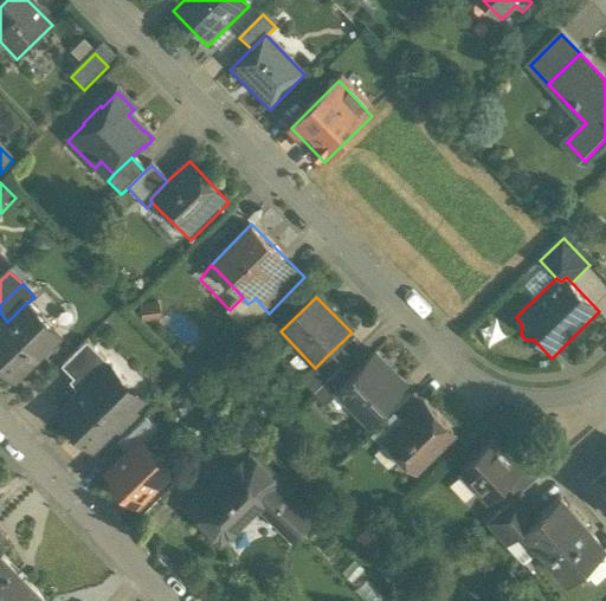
[(7,322),(0,328),(0,370),(14,385),(62,338),(27,303),(26,303),(7,322)]
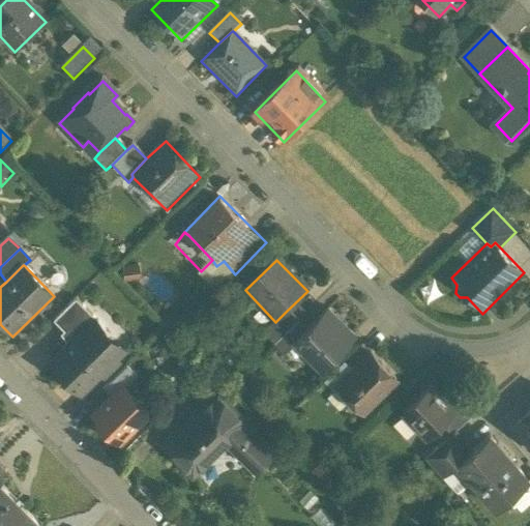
[(76,301),(54,323),(74,344),(96,322),(76,301)]
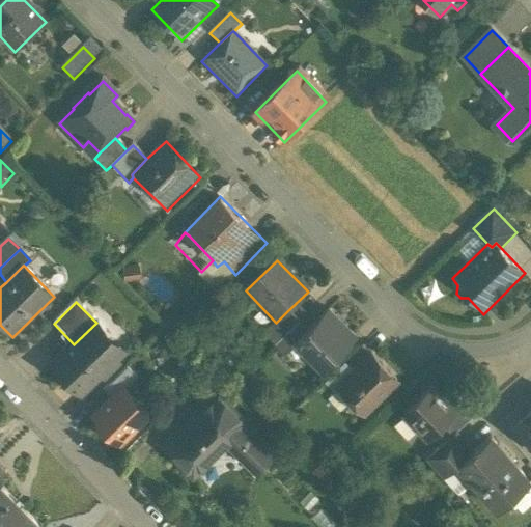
[(306,331),(290,344),(294,348),(320,376),(337,361),(345,352),(343,350),(357,336),(330,309),(306,331)]
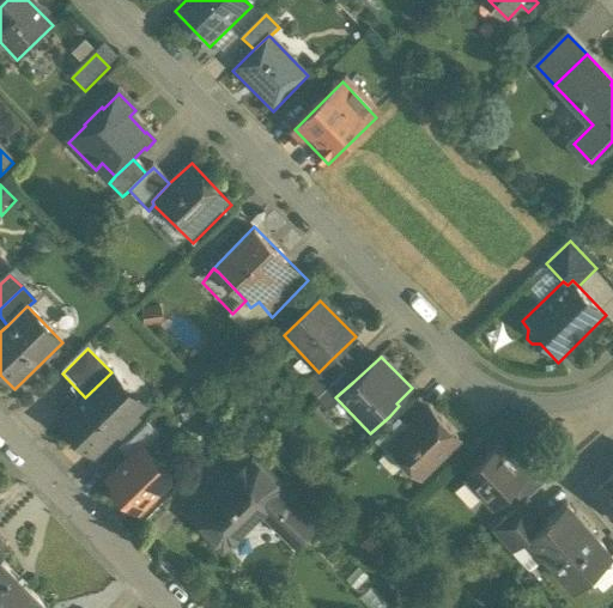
[(319,372),(304,387),(317,400),(345,374),(331,360),(319,372)]
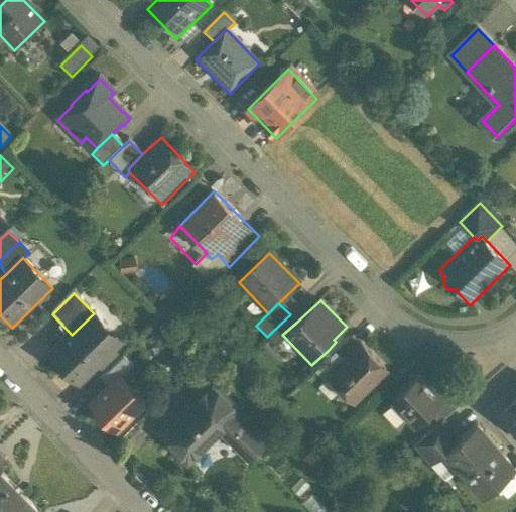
[(72,335),(50,356),(79,385),(112,353),(102,343),(101,333),(107,328),(94,313),(72,335)]
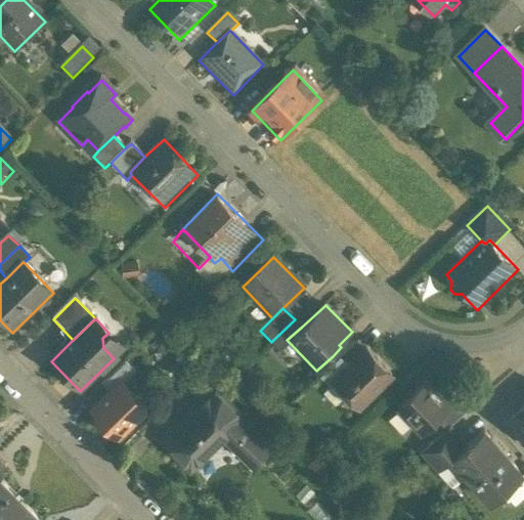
[(295,319),(271,342),(280,352),(290,343),(287,340),(302,327),(295,319)]
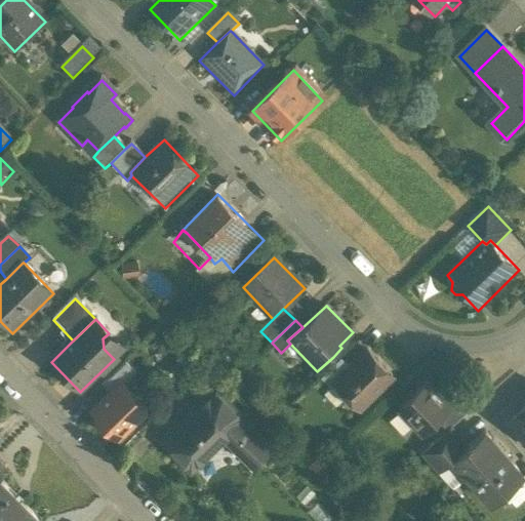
[(350,370),(335,385),(336,386),(360,410),(372,399),(372,398),(375,398),(379,394),(380,391),(393,378),(367,353),(350,370)]
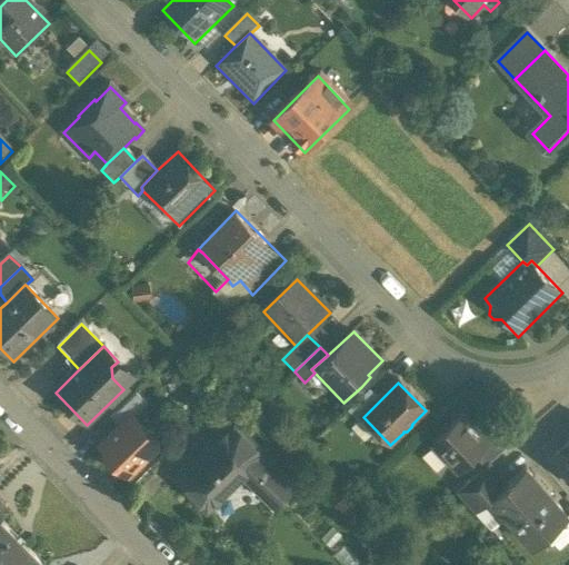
[(369,392),(348,412),(359,423),(365,418),(363,417),(379,402),(369,392)]
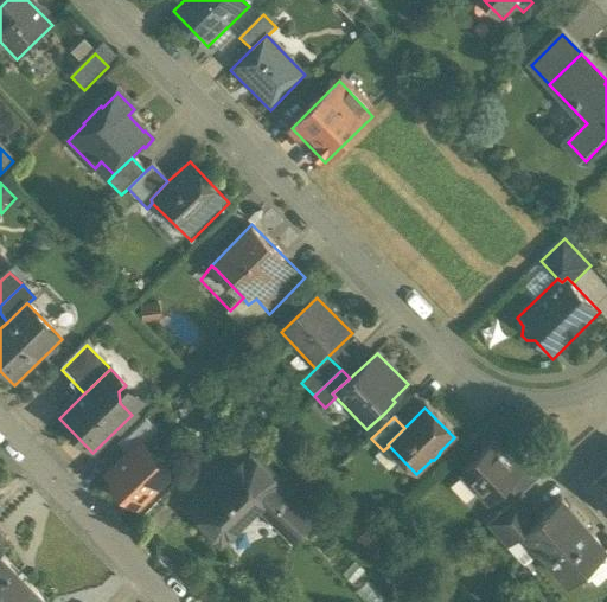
[(147,442),(147,443),(158,433),(146,420),(119,447),(129,459),(147,442)]
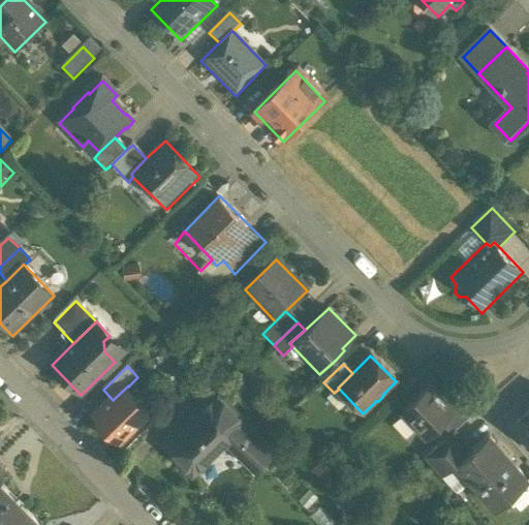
[(209,374),(189,393),(203,406),(222,388),(209,374)]
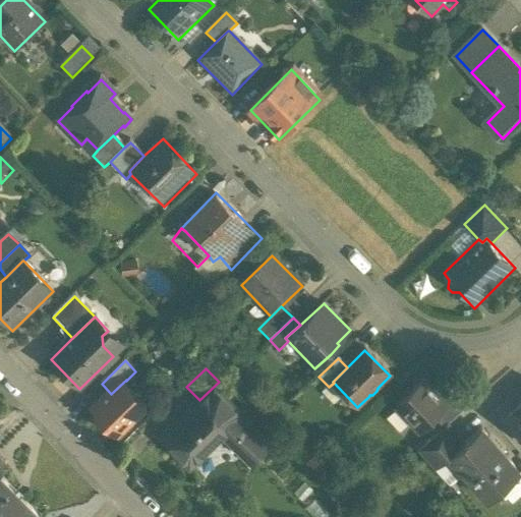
[(126,381),(126,380),(111,394),(92,412),(116,438),(150,405),(126,381)]
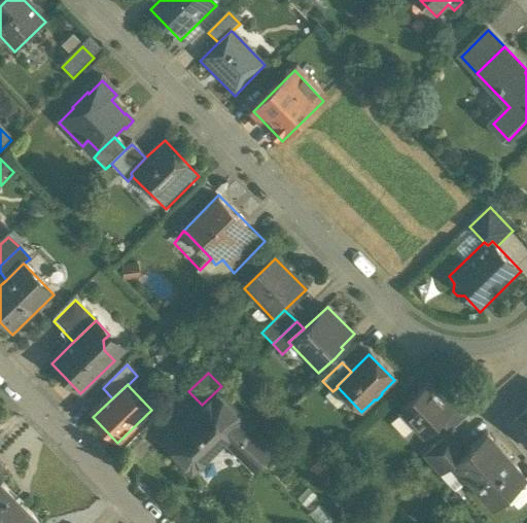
[(428,387),(401,413),(415,427),(424,437),(438,423),(452,411),(451,411),(428,387)]
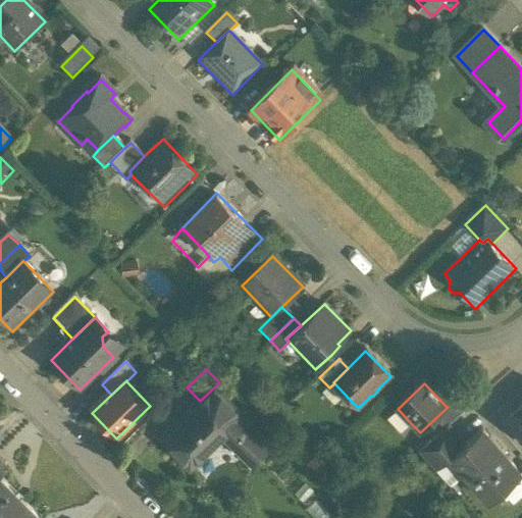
[(463,392),(447,407),(448,407),(434,419),(445,430),(448,427),(474,404),(463,392)]
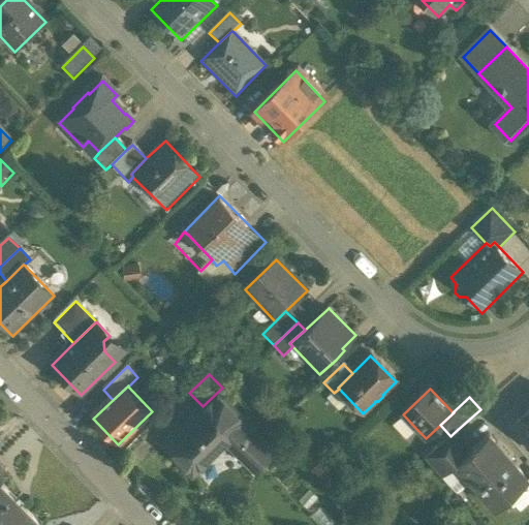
[(217,400),(166,450),(192,476),(225,444),(254,473),(271,458),(242,428),(243,427),(217,400)]
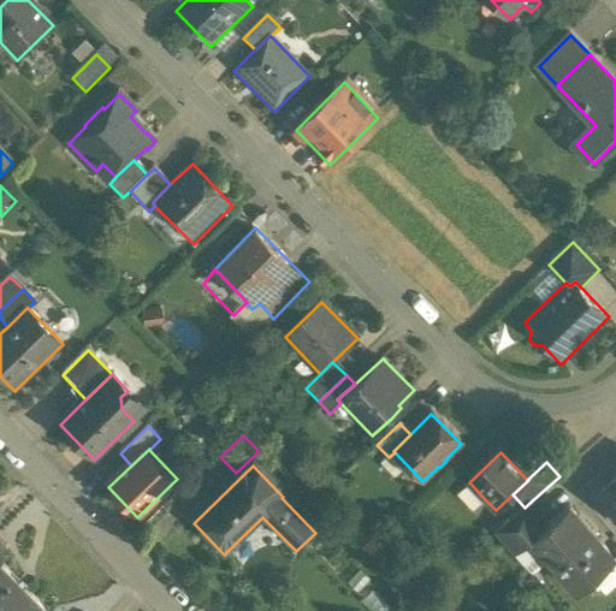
[(615,479),(599,496),(615,514),(615,479)]
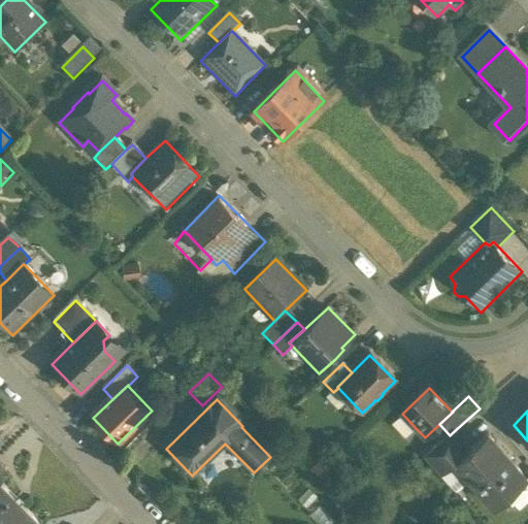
[(416,428),(402,414),(389,426),(402,440),(416,428)]
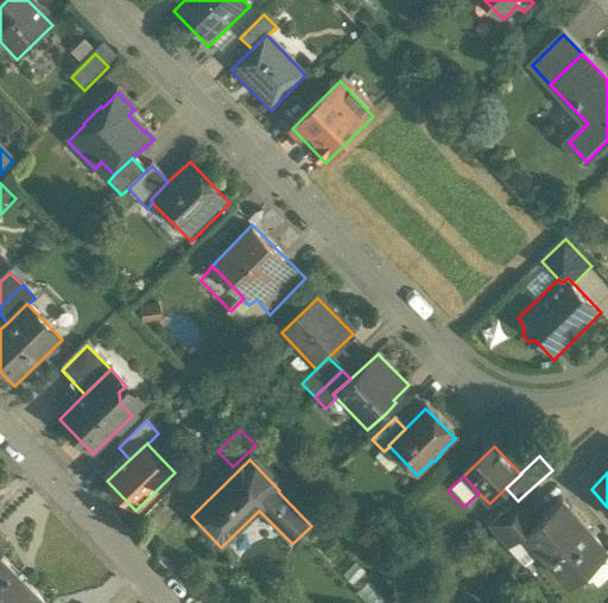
[(518,501),(501,515),(523,538),(526,534),(525,534),(542,519),(523,497),(521,497),(518,501)]
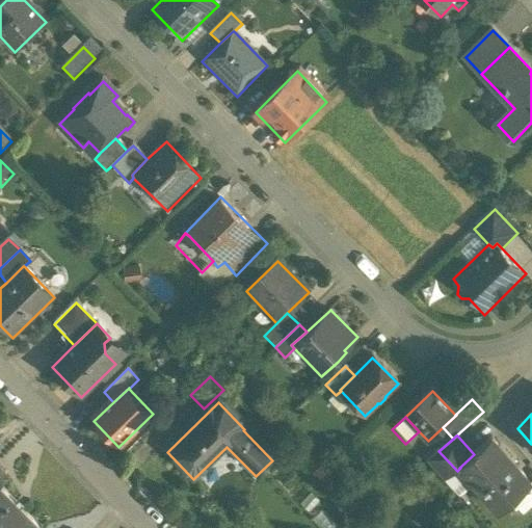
[(459,468),(460,468),(500,512),(512,501),(531,485),(490,440),(474,454),(459,468)]
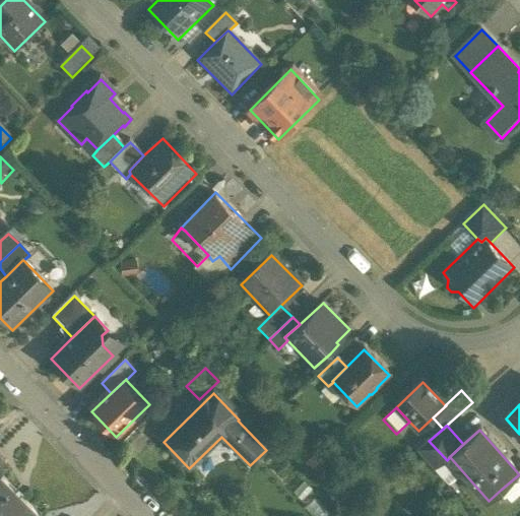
[(447,460),(429,441),(417,451),(435,470),(447,460)]
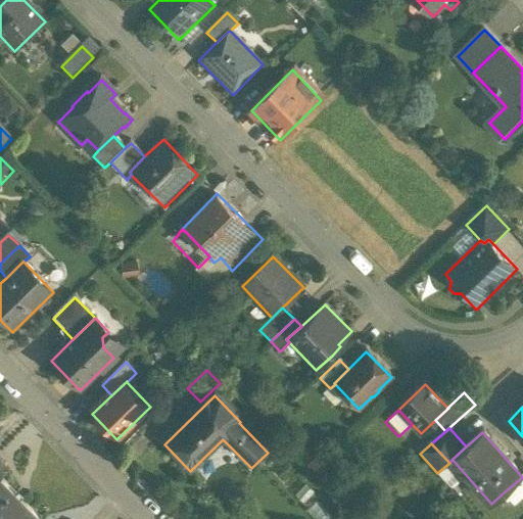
[(522,475),(522,477),(504,492),(516,507),(522,501),(522,475)]
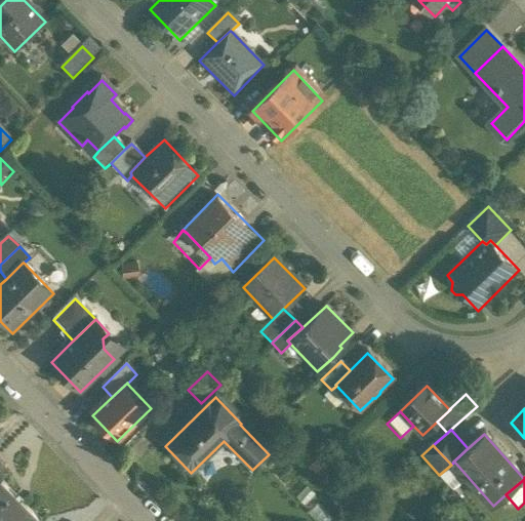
[(27,510),(1,482),(0,482),(0,520),(16,520),(27,510)]
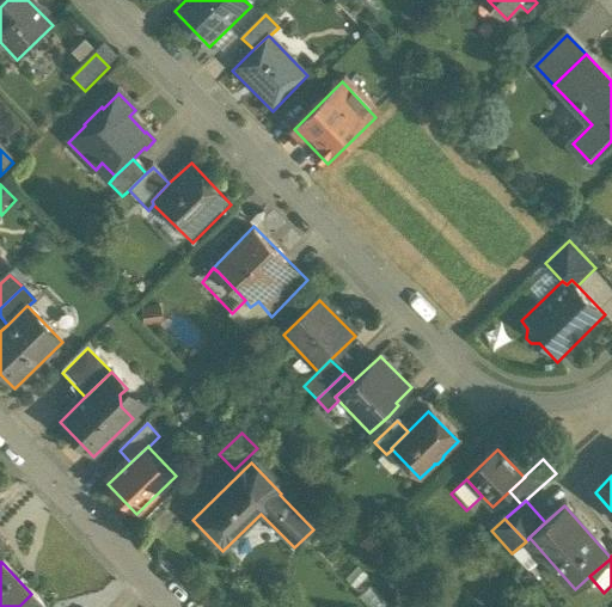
[(43,606),(31,594),(19,606),(43,606)]
